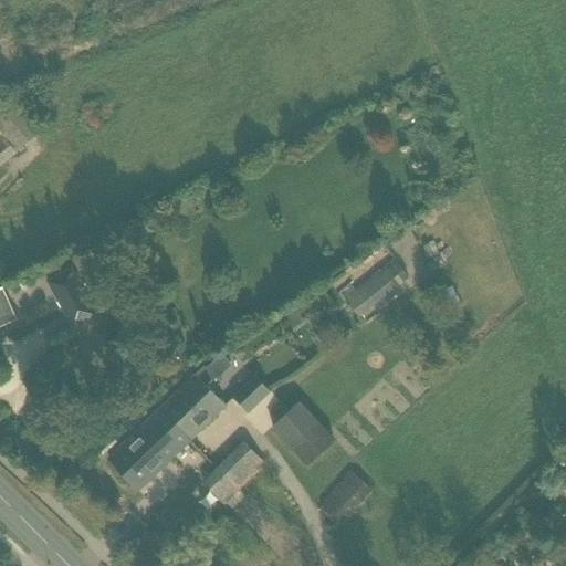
[(43,133),(10,92),(9,92),(0,100),(0,130),(3,135),(18,153),(43,133)]
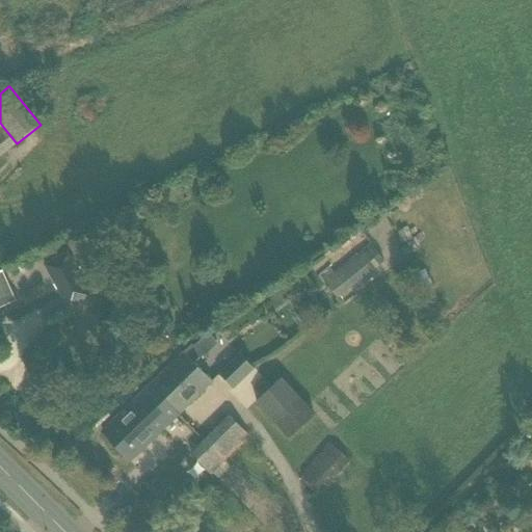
[(0,125),(0,153),(14,141),(0,125)]
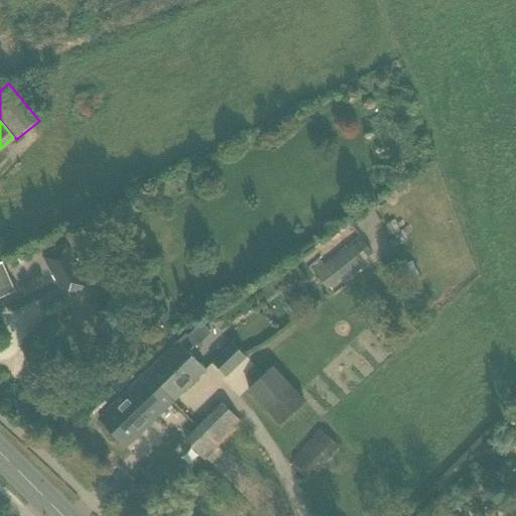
[(373,254),(355,231),(310,267),(329,289),(373,254)]
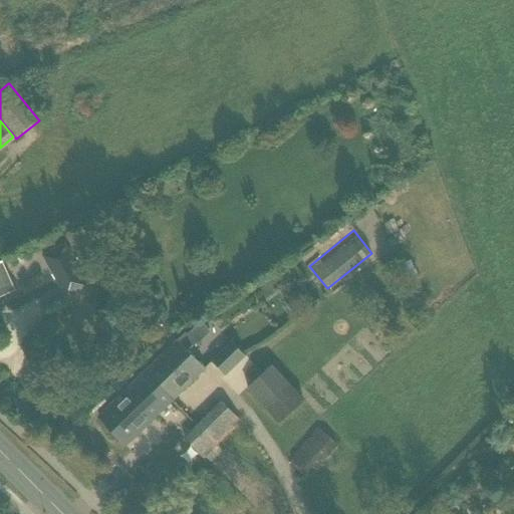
[(88,286),(65,243),(43,256),(66,299),(88,286)]
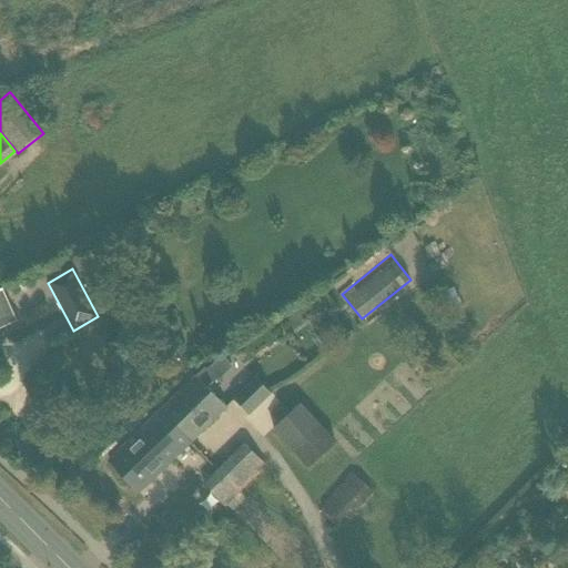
[(327,338),(340,331),(332,320),(325,324),(324,333),(327,338)]
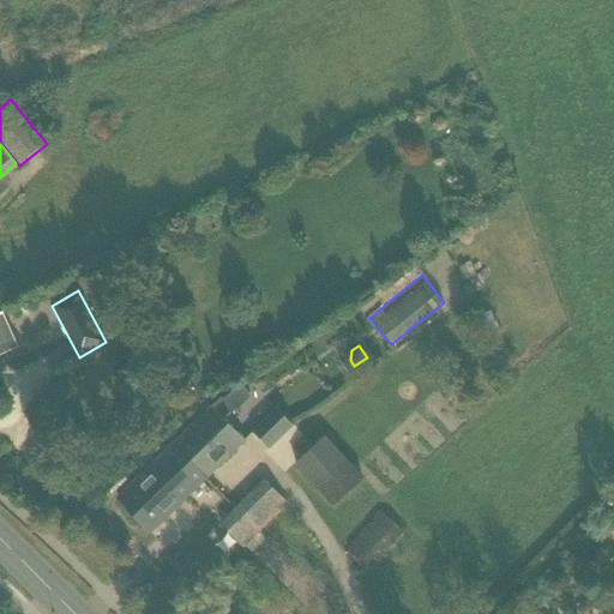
[(246,440),(224,419),(234,409),(236,411),(251,397),(248,395),(250,392),(241,383),(224,398),(222,397),(175,444),(208,477),(246,440)]
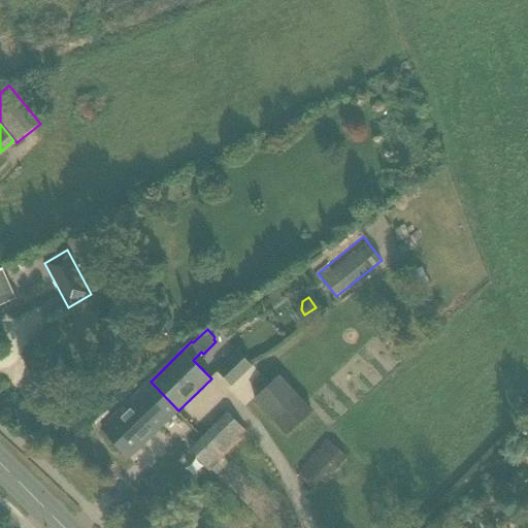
[(254,367),(238,351),(217,372),(232,388),(254,367)]
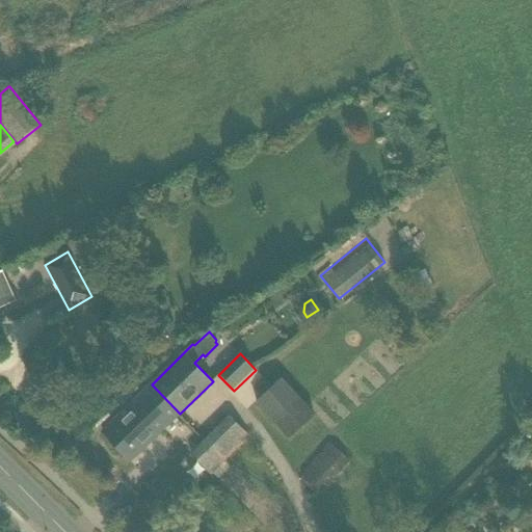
[(281,378),(256,401),(289,437),(314,415),(281,378)]
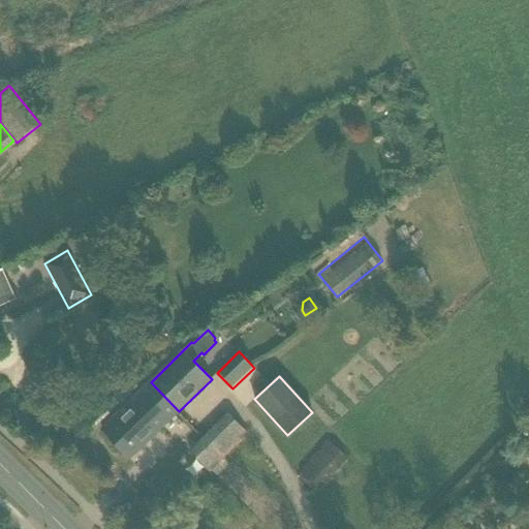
[(151,382),(118,414),(102,429),(130,459),(145,445),(179,411),(151,382)]
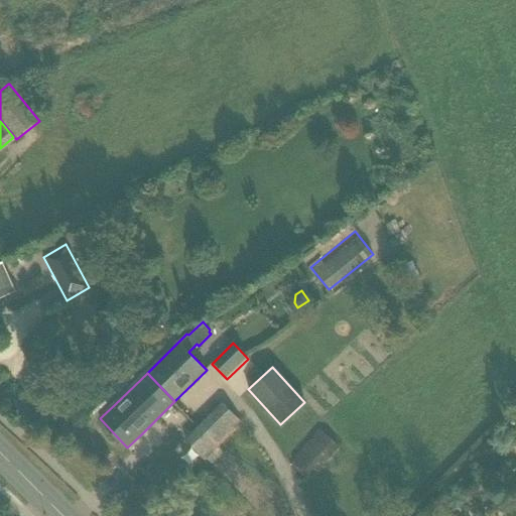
[(204,460),(241,422),(224,405),(186,442),(204,460)]
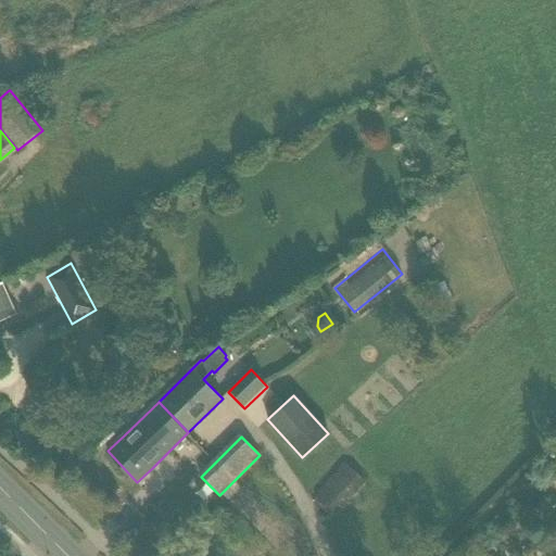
[(314,495),(336,516),(367,482),(344,463),(314,495)]
